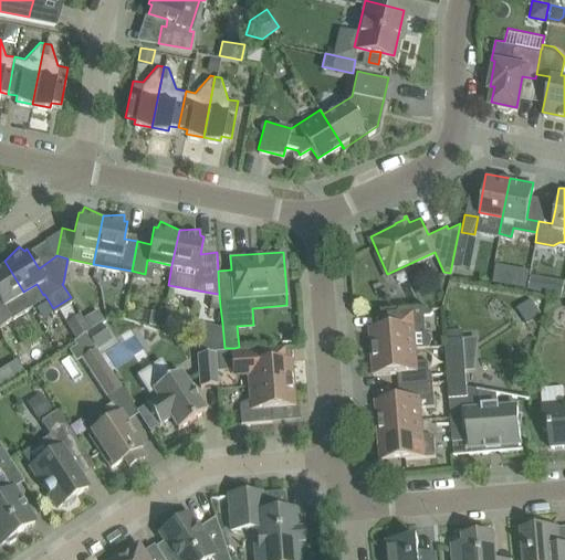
[(0,321),(17,313),(31,304),(23,292),(4,261),(0,262),(0,321)]
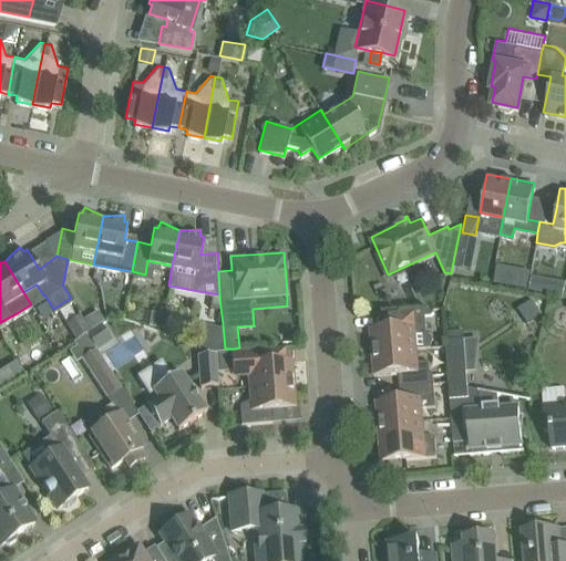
[(525,286),(528,267),(512,263),(508,282),(525,286)]
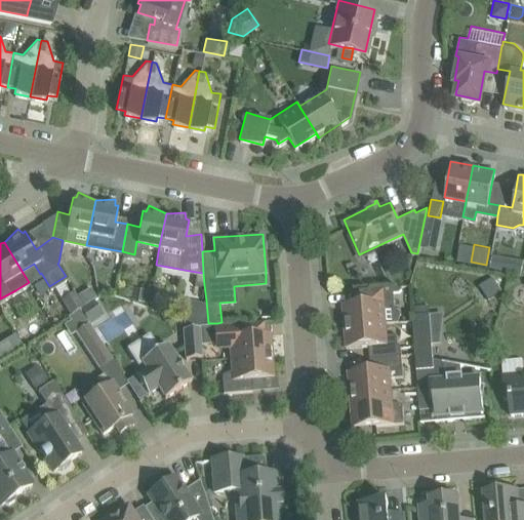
[(491,251),(488,266),(498,268),(501,253),(491,251)]
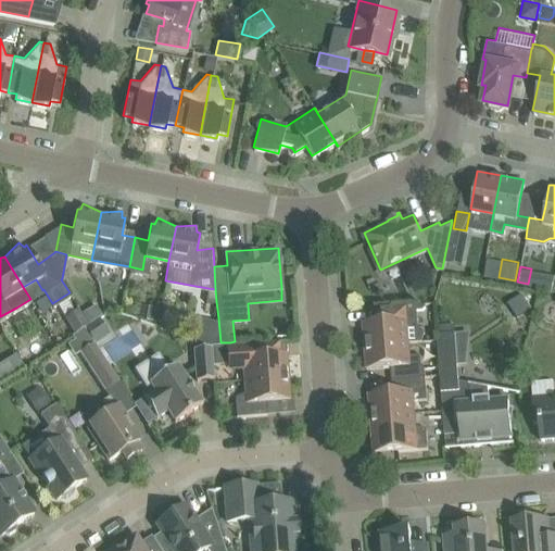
[(207,288),(205,299),(216,301),(215,289),(207,288)]
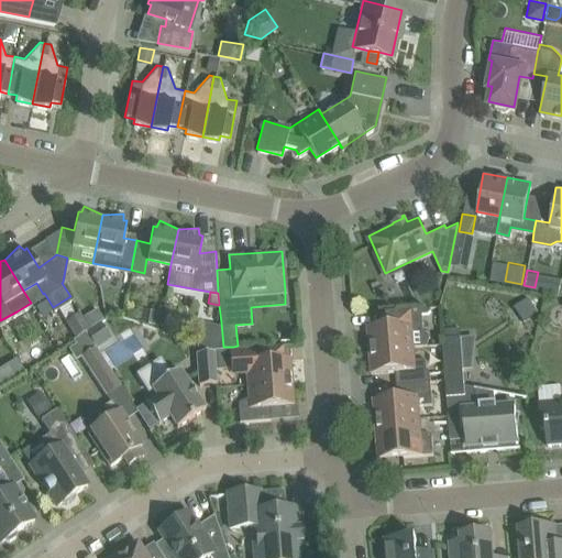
[(95,304),(81,312),(89,324),(102,316),(95,304)]
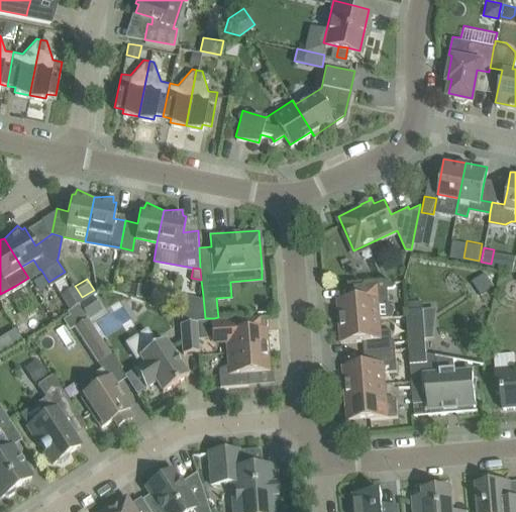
[(336,297),(338,318),(379,315),(391,314),(394,307),(388,299),(387,293),(387,285),(392,285),(394,282),(394,279),(344,284),(345,296),(336,297)]
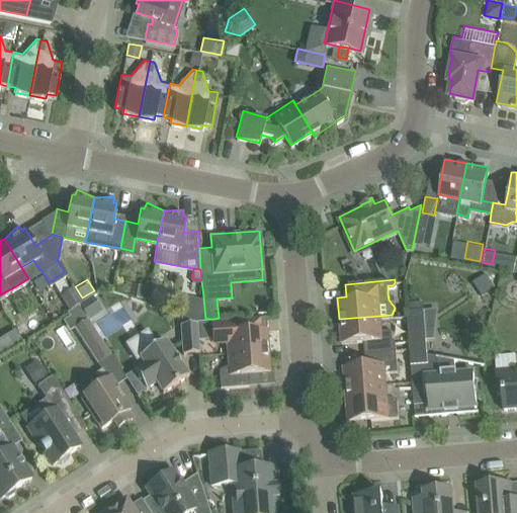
[(138,282),(135,294),(147,296),(149,284),(138,282)]
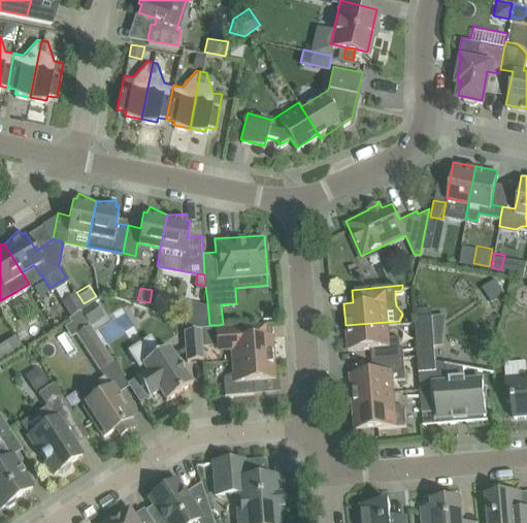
[(70,314),(79,308),(84,305),(73,290),(61,298),(70,314)]
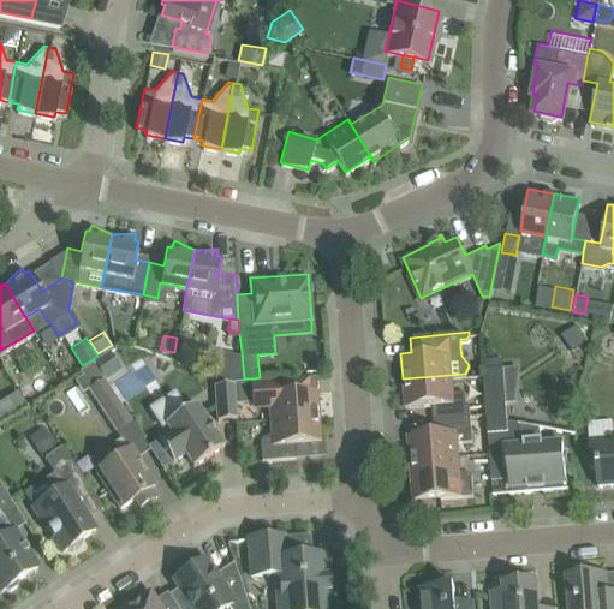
[(99,366),(103,375),(119,365),(108,348),(97,356),(93,359),(99,366)]
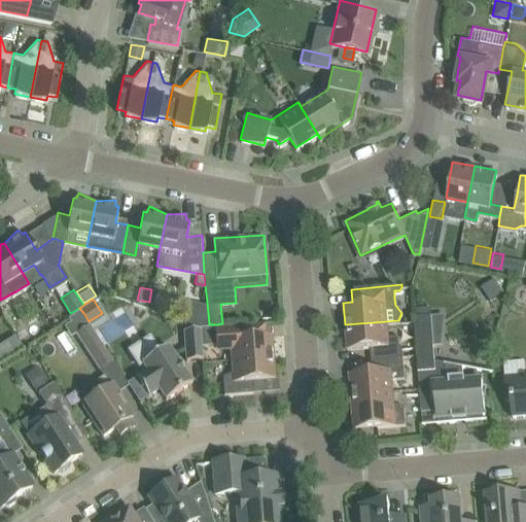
[(417,369),(434,368),(430,312),(413,314),(417,369)]
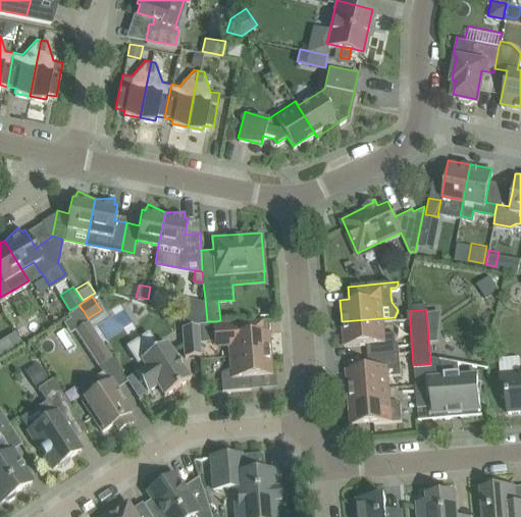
[(97,362),(110,354),(88,318),(74,327),(97,362)]
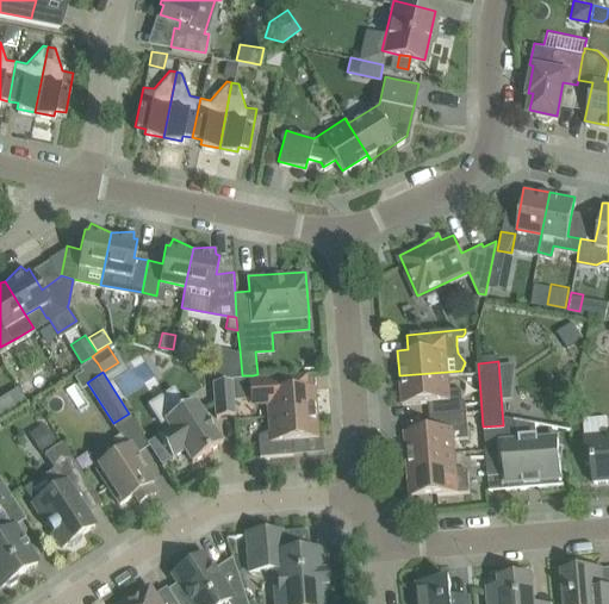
[(448,386),(447,372),(399,375),(401,400),(427,399),(428,412),(465,410),(465,399),(461,396),(460,385),(448,386)]
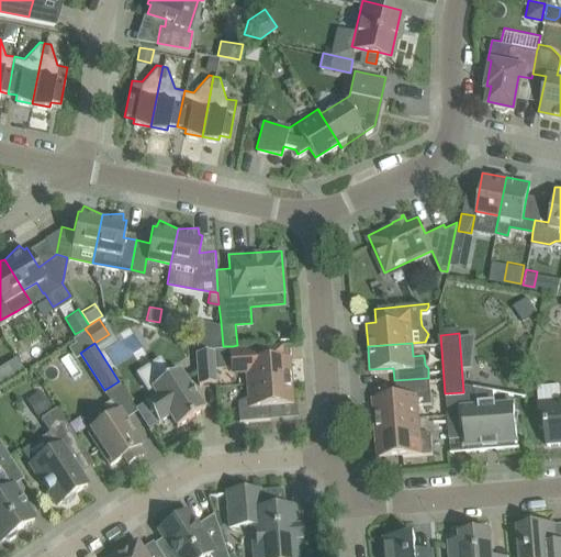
[(289,354),(262,356),(261,344),(237,345),(233,346),(234,365),(245,368),(246,381),(291,378),(289,354)]
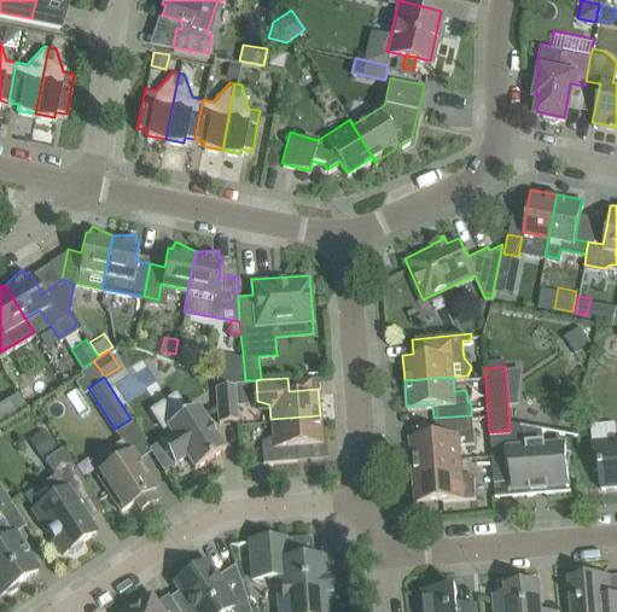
[(215,384),(219,419),(237,418),(234,382),(215,384)]
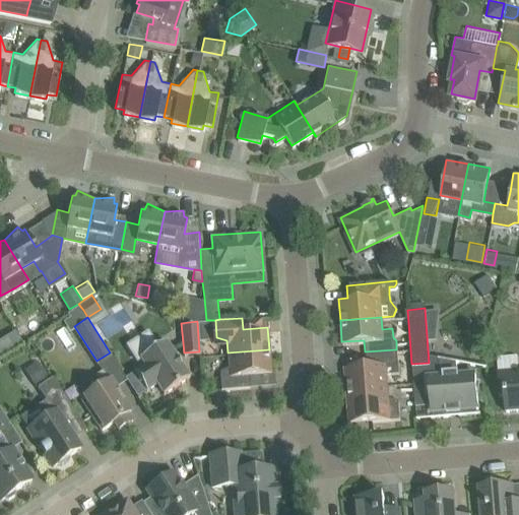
[(189,375),(178,358),(166,338),(139,355),(144,362),(134,369),(146,388),(156,381),(163,391),(189,375)]
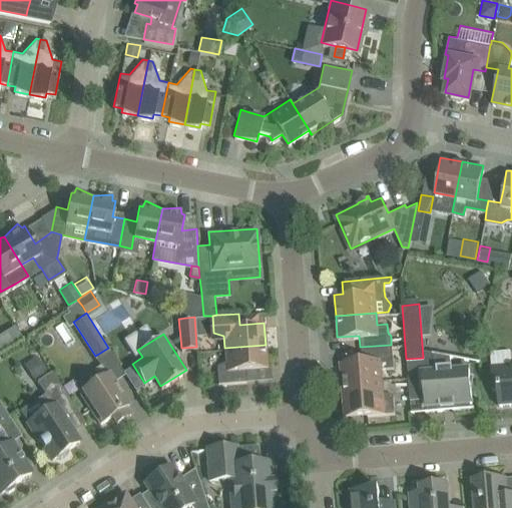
[(217,382),(245,380),(244,368),(267,366),(266,345),(224,348),(225,360),(216,364),(217,382)]
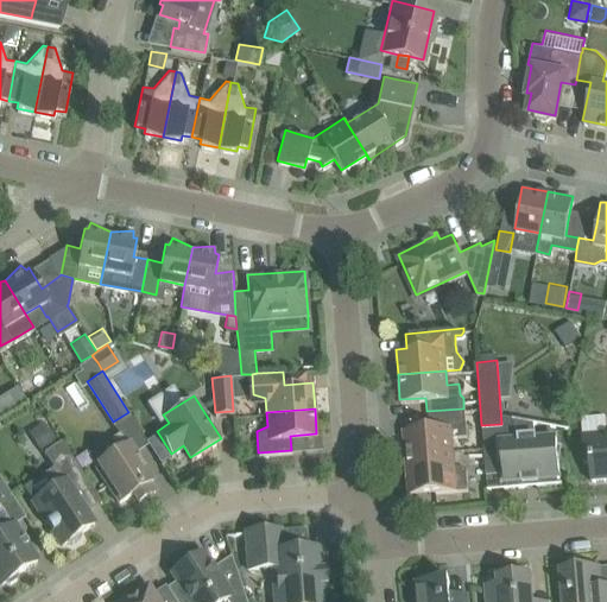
[(402,426),(404,452),(453,448),(451,435),(466,433),(463,409),(427,411),(428,425),(402,426)]
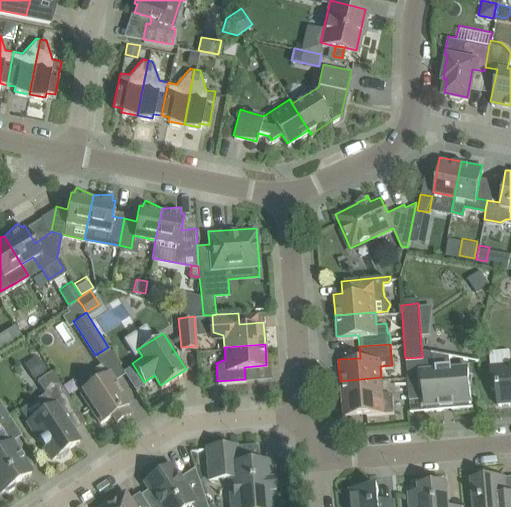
[(470,400),(469,380),(467,365),(449,366),(448,353),(450,354),(451,352),(431,349),(430,350),(432,350),(433,367),(421,368),(422,384),(423,403),(425,403),(425,407),(423,407),(423,408),(472,404),(472,403),(469,403),(469,400),(470,400)]
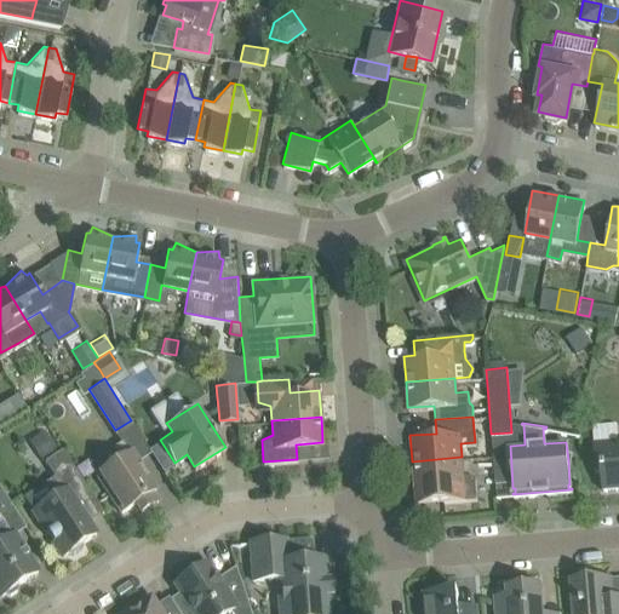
[(45,426),(28,437),(43,459),(44,458),(58,448),(45,426)]
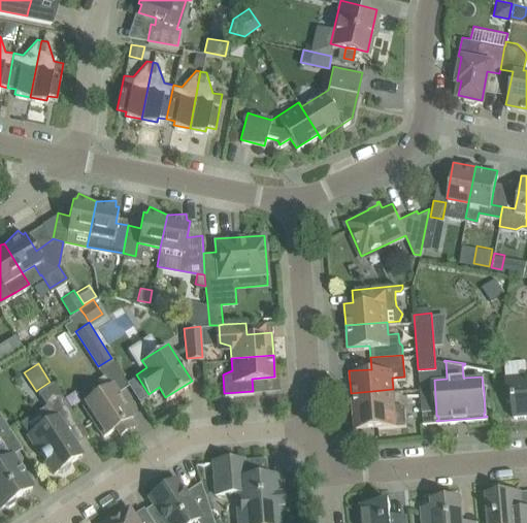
[(526,414),(526,371),(505,373),(505,377),(506,397),(512,396),(513,415),(526,414)]
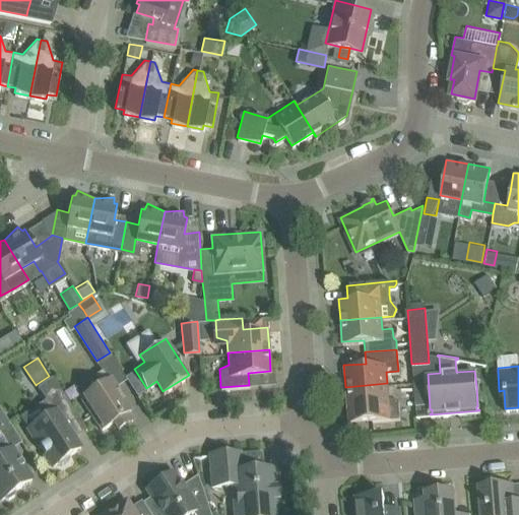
[(130,408),(119,391),(110,378),(102,367),(94,372),(102,383),(81,397),(90,410),(101,428),(114,420),(118,427),(129,420),(125,412),(130,408)]
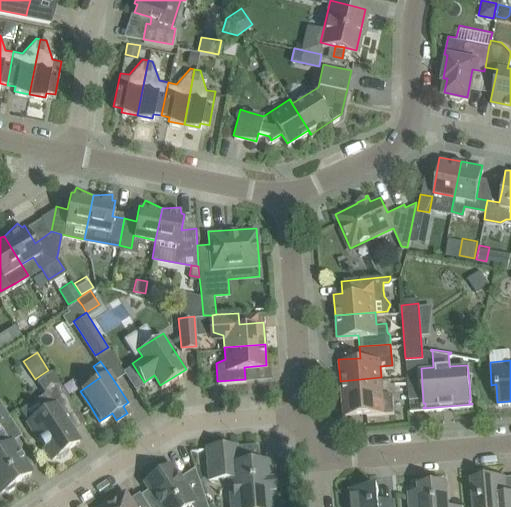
[(48,407),(27,419),(40,440),(51,456),(74,441),(68,432),(73,429),(62,411),(74,403),(52,368),(48,370),(36,378),(44,391),(40,394),(48,407)]
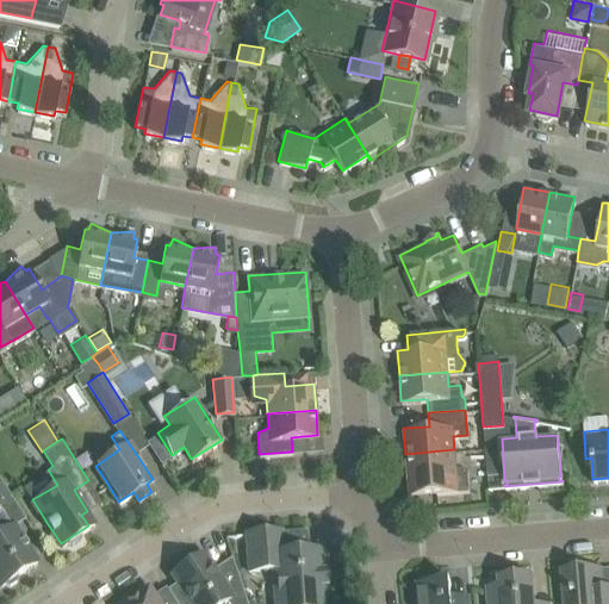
[(468,489),(466,467),(455,464),(454,449),(405,454),(408,479),(434,477),(435,491),(468,489)]
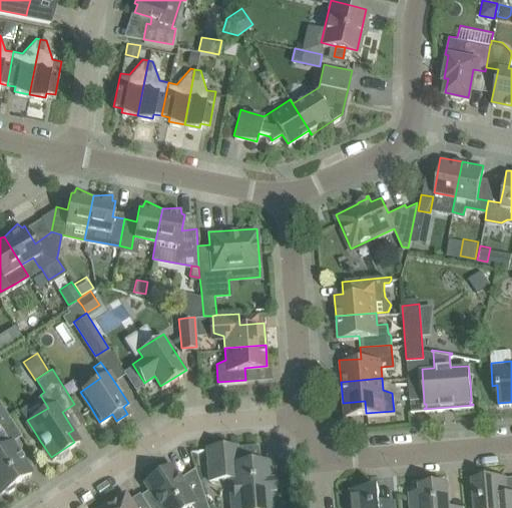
[(0,418),(8,413),(0,401),(0,418)]
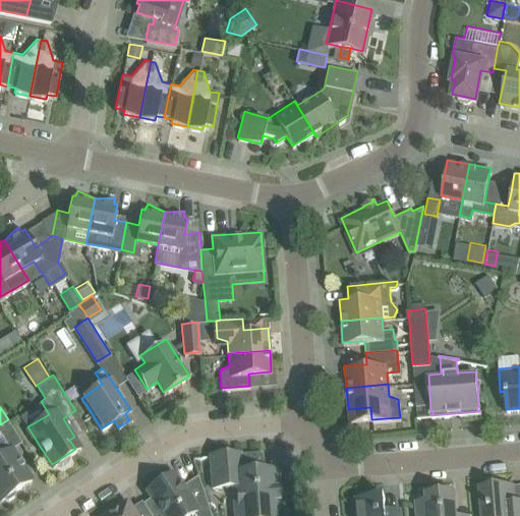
[(32,477),(20,460),(11,447),(10,448),(1,434),(0,434),(0,498),(32,477)]
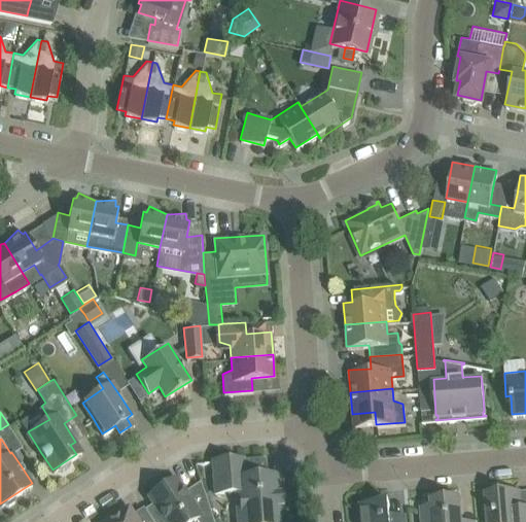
[(237,521),(279,521),(278,492),(279,492),(278,472),(244,475),(243,456),(212,459),(213,480),(214,490),(235,488),(237,521)]
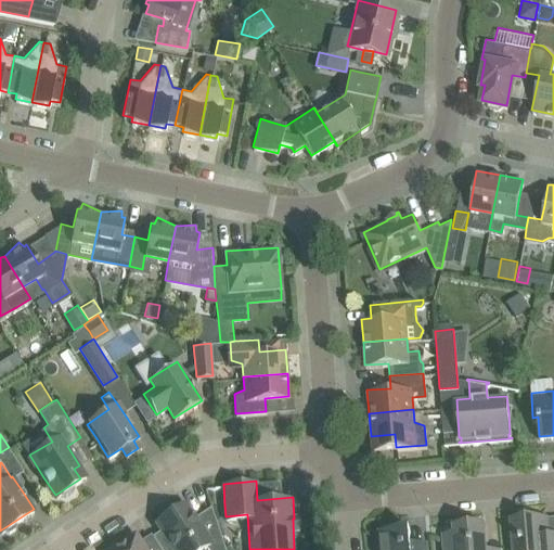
[(162,527),(152,534),(162,549),(226,549),(211,507),(195,517),(184,501),(156,520),(162,527)]
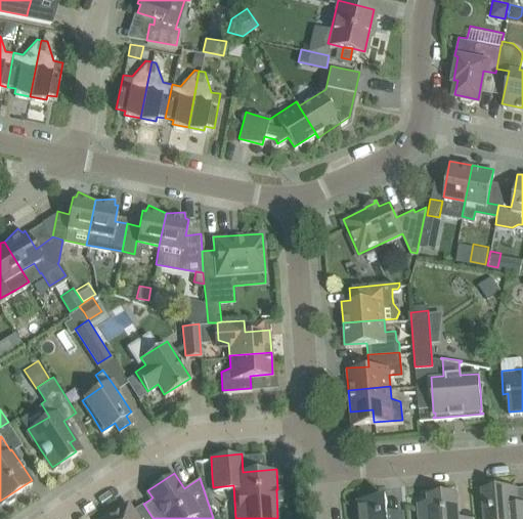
[(522,518),(522,503),(517,504),(516,495),(516,485),(482,487),(484,518),(522,518)]
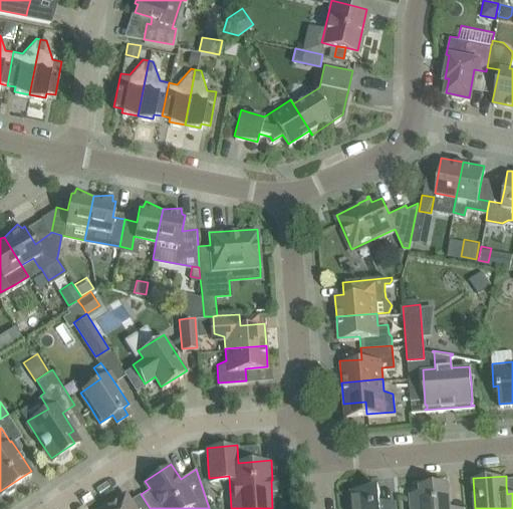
[(420,491),(410,492),(410,508),(464,508),(464,505),(450,506),(449,503),(448,483),(420,485),(420,491)]
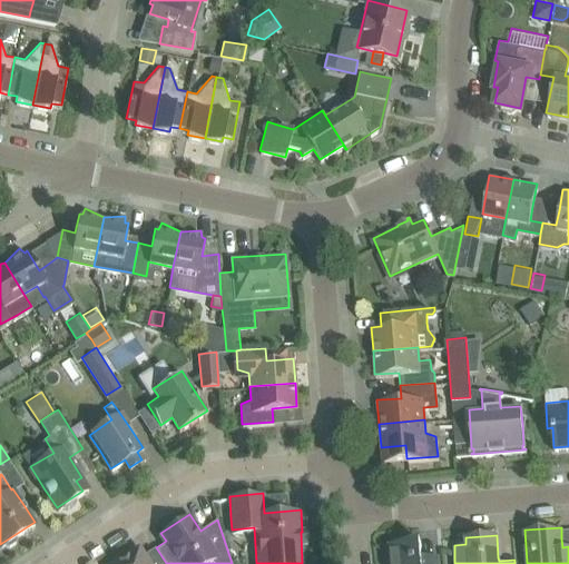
[(438,563),(438,554),(421,555),(420,538),(389,541),(389,550),(388,550),(386,551),(385,552),(384,553),(383,555),(383,557),(383,558),(383,560),(383,562),(383,563),(438,563)]
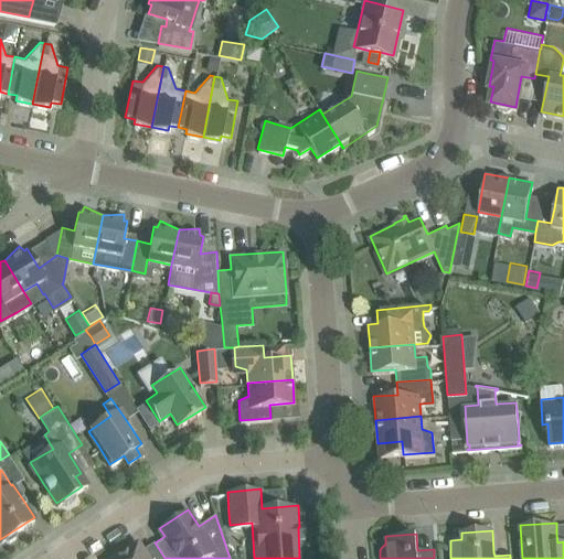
[(106,558),(149,558),(137,540),(120,550),(119,549),(106,558)]
